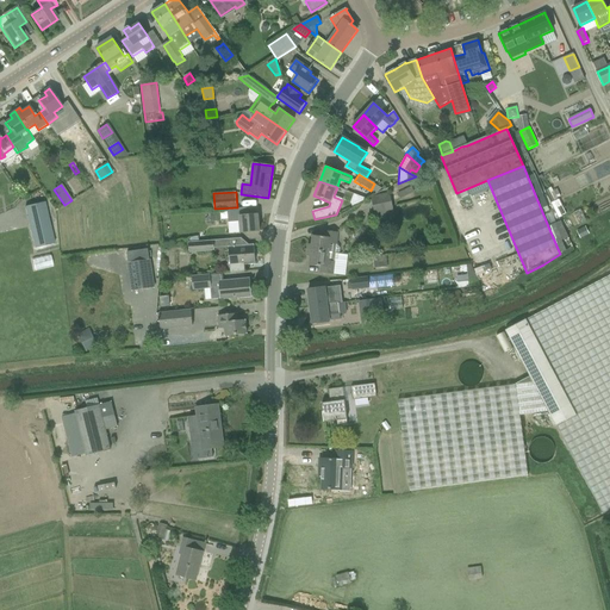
[(375,217),(393,212),(388,192),(371,197),(375,217)]
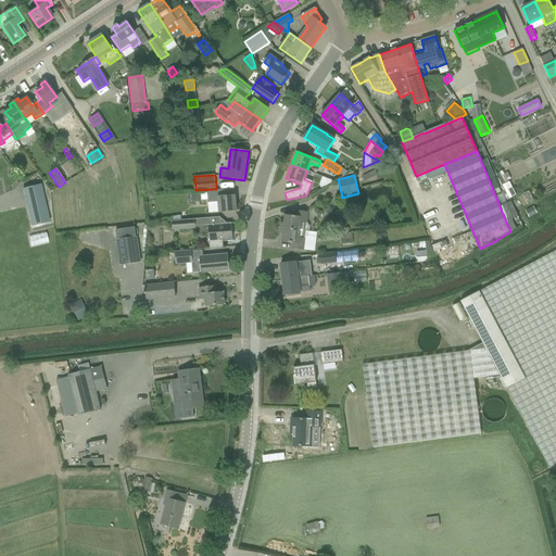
[(32,227),(49,223),(40,185),(23,189),(32,227)]
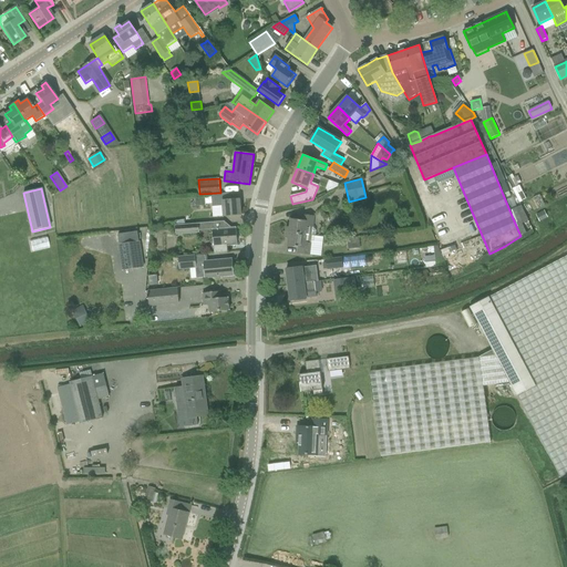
[(224,217),(241,215),(240,199),(229,200),(229,194),(212,195),(213,207),(223,206),(224,217)]
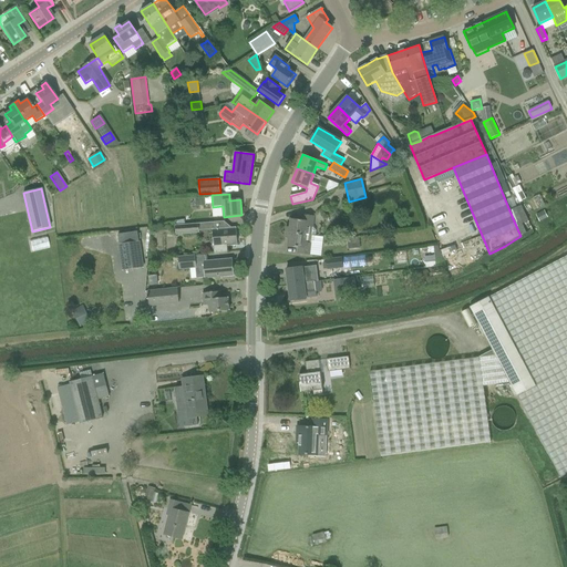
[(509,210),(516,226),(528,220),(522,206),(509,210)]
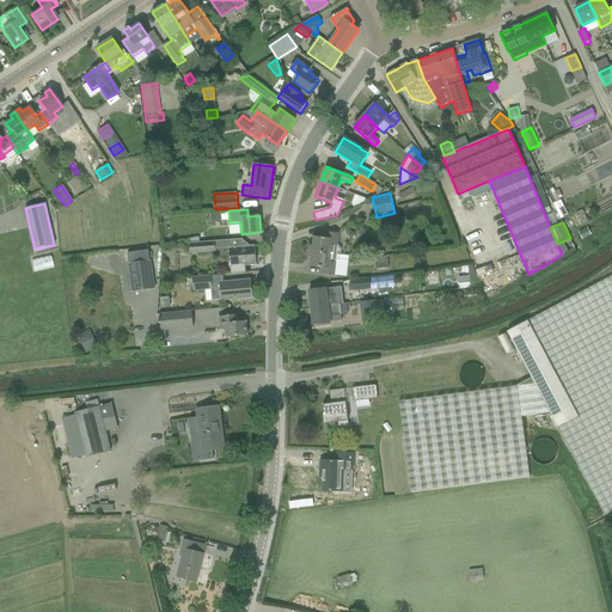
[(341,249),(337,245),(338,234),(325,232),(325,238),(314,237),(313,245),(310,245),(308,251),(341,255),(341,249)]
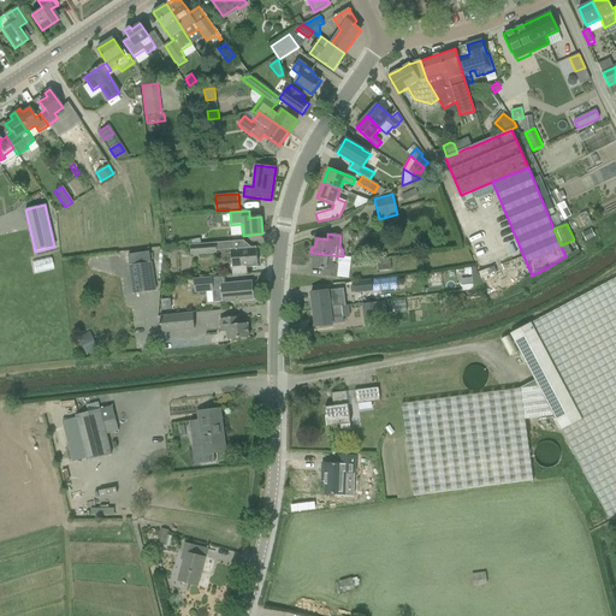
[(230,242),(231,249),(231,253),(234,276),(247,274),(247,268),(259,267),(256,247),(244,248),(243,241),(230,242)]
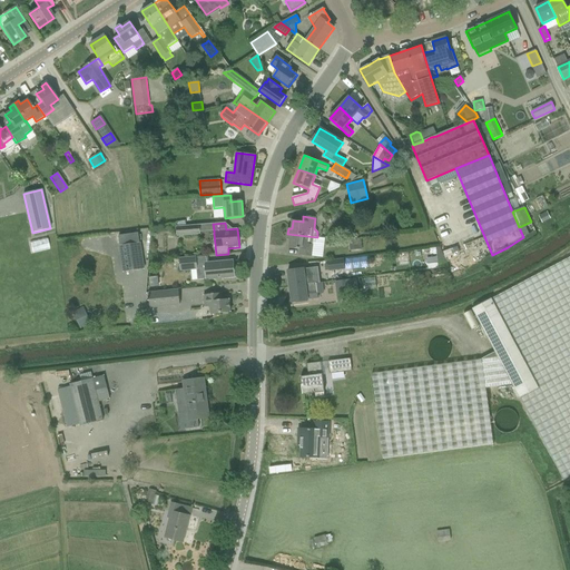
[(199,225),(193,225),(186,226),(177,227),(177,236),(200,235),(200,232),(199,225)]
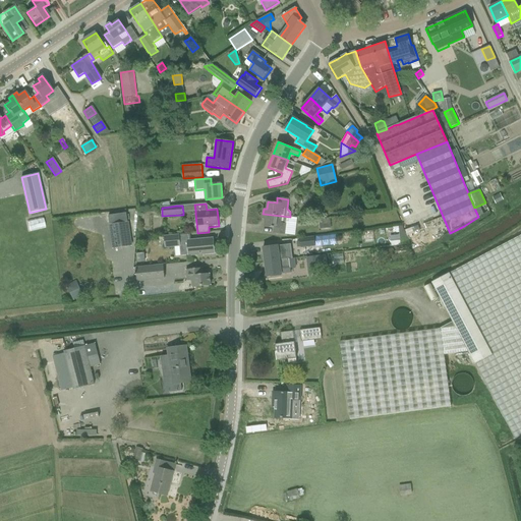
[(290,217),(263,214),(263,219),(266,219),(265,227),(274,228),(273,233),(285,234),(286,224),(289,222),(289,217),(290,217)]
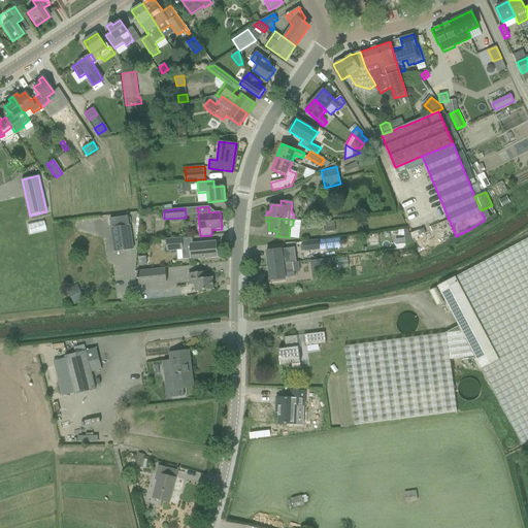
[(43,220),(28,224),(31,233),(45,229),(43,220)]
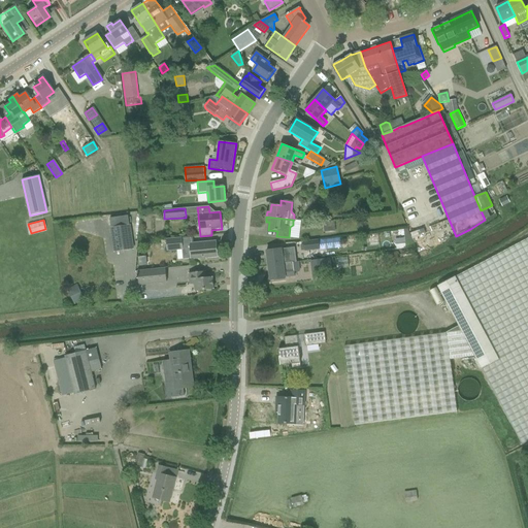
[(334,222),(327,223),(328,232),(335,231),(334,222)]
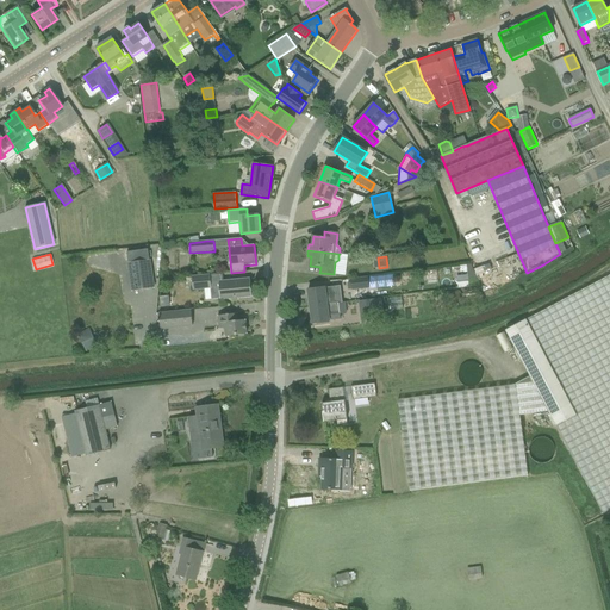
[(128,263),(131,291),(155,287),(151,260),(128,263)]
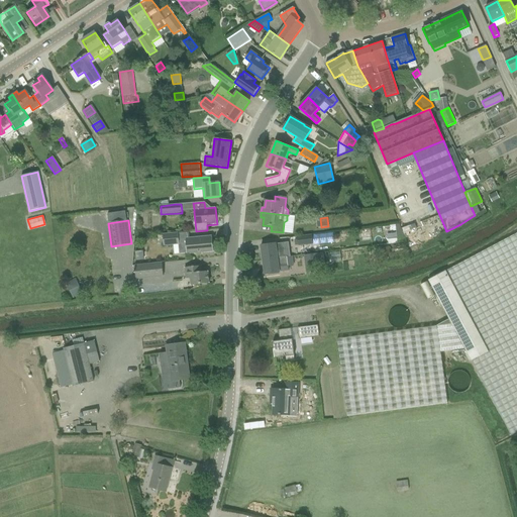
[(407,242),(400,224),(396,225),(398,242),(407,242)]
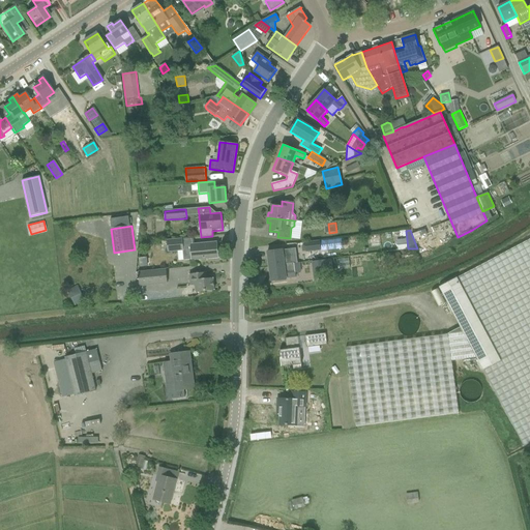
[(523,445),(529,441),(529,237),(438,287),(460,327),(447,333),(346,348),(356,427),(459,413),(451,360),(476,357),(523,445)]
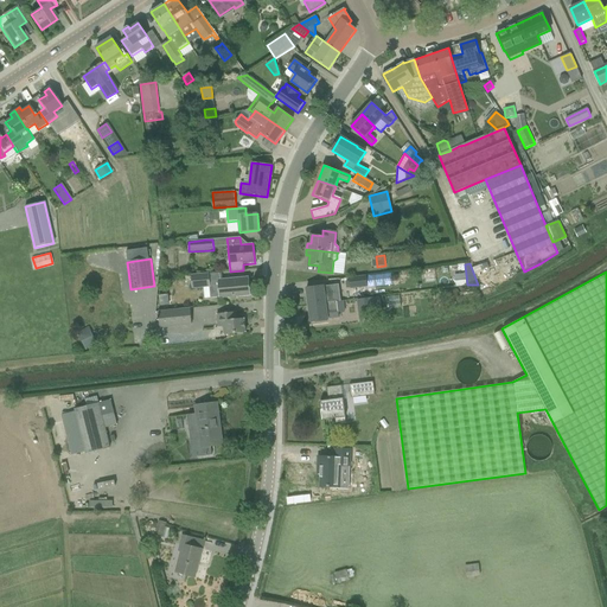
[(219,299),(250,295),(249,278),(210,281),(209,274),(192,275),(193,289),(210,287),(211,298),(219,298),(219,299)]
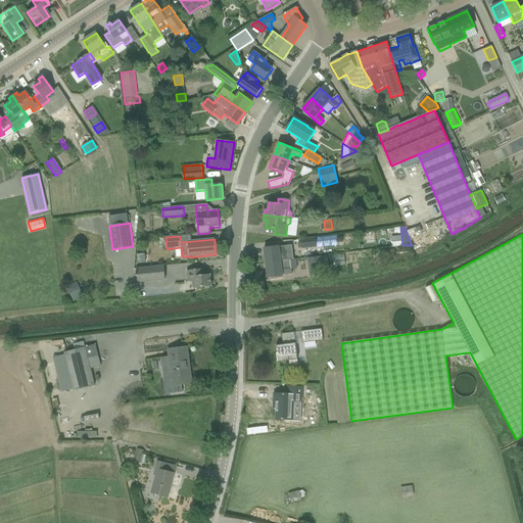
[(300,240),(301,249),(317,247),(316,238),(300,240)]
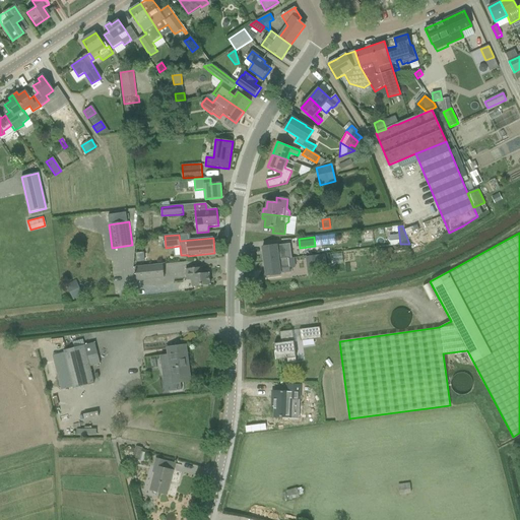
[(262,247),(264,261),(278,260),(291,258),(290,244),(277,245),(262,247)]
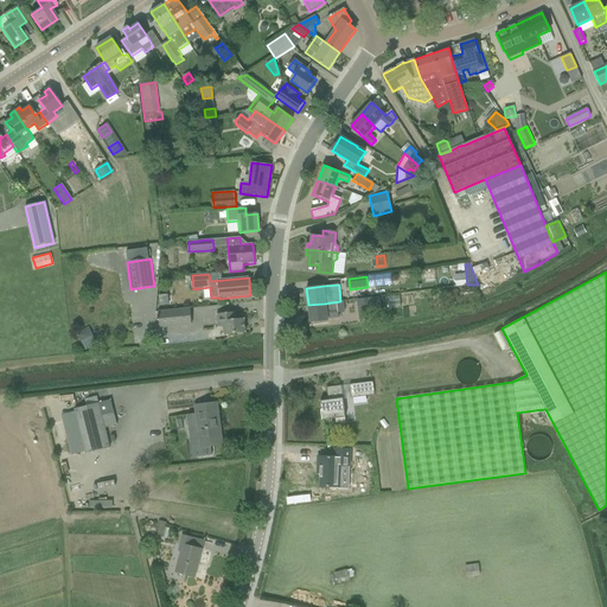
[(443,304),(459,302),(457,289),(442,291),(443,304)]
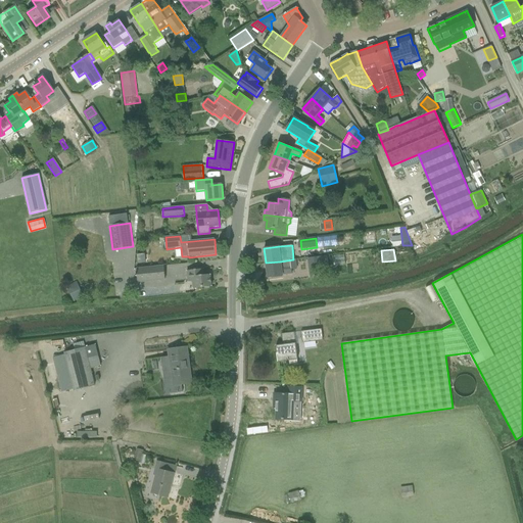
[(145,254),(137,254),(138,264),(146,264),(145,254)]
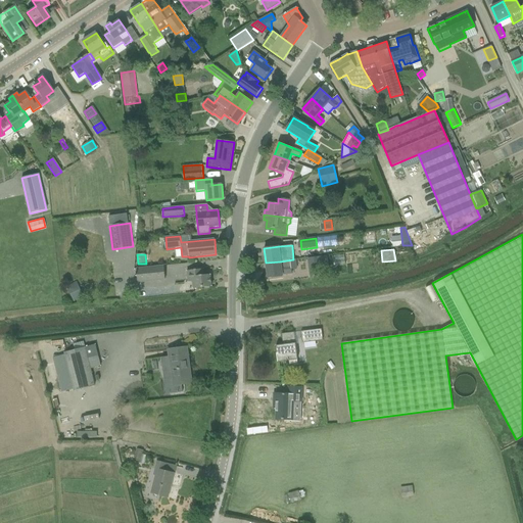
[(307,258),(310,276),(322,274),(321,263),(327,262),(327,256),(320,257),(320,256),(307,258)]
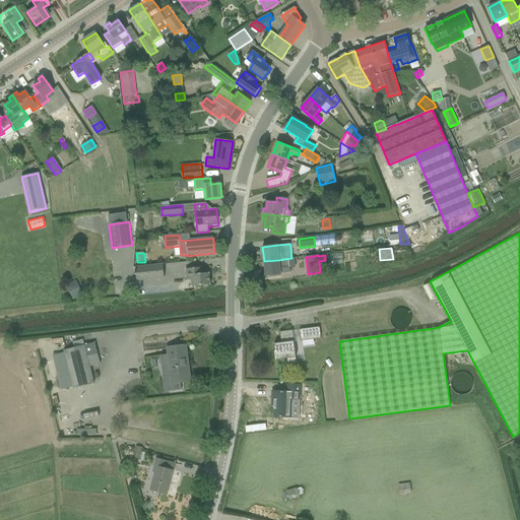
[(264,261),(266,276),(280,274),(280,273),(289,272),(288,264),(279,265),(278,260),(264,261)]
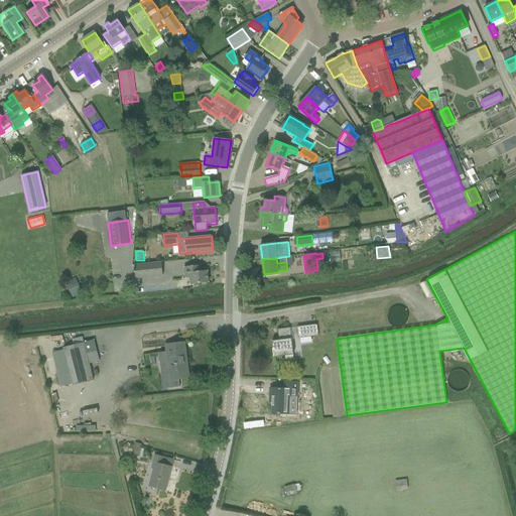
[(136,278),(163,275),(162,262),(135,265),(136,278)]
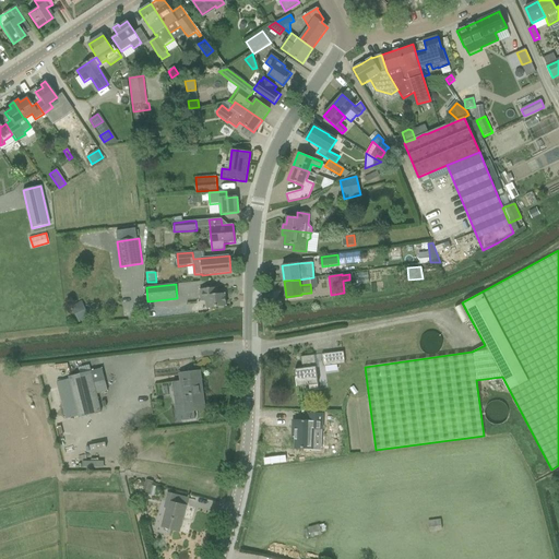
[(218,294),(217,287),(200,289),(201,301),(206,301),(206,308),(217,307),(219,309),(222,309),(224,307),(226,307),(225,294),(218,294)]
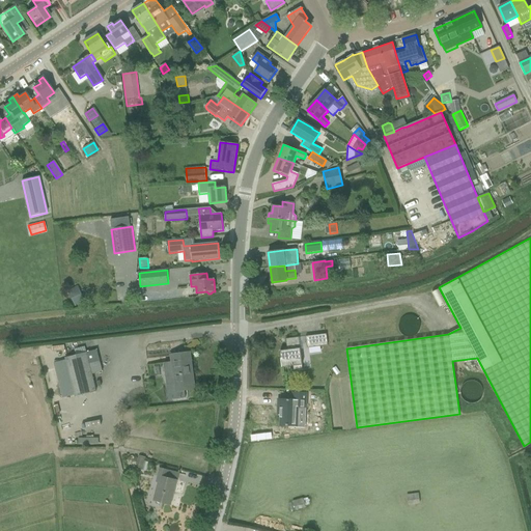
[(78,296),(75,287),(68,290),(72,299),(78,296)]
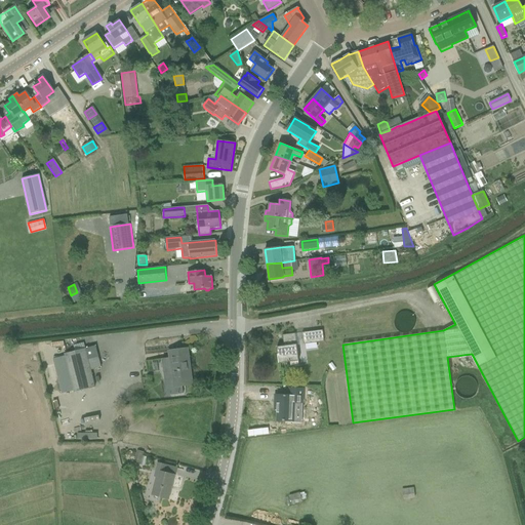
[(324,341),(323,330),(303,333),(304,345),(324,341)]
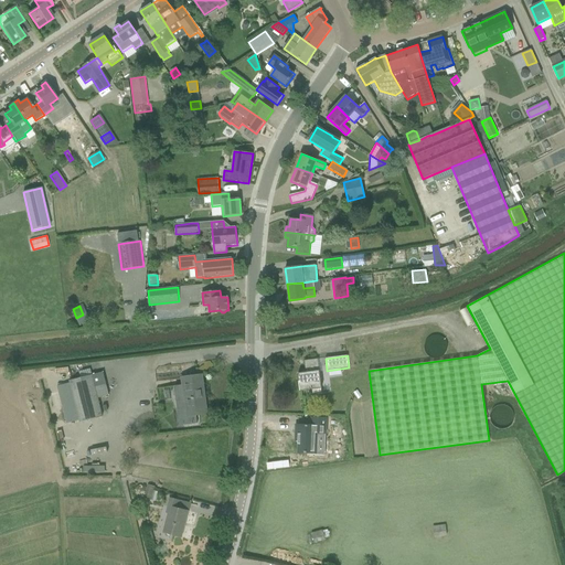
[(318,360),(305,361),(306,373),(298,374),(300,391),(312,390),(313,394),(322,393),(321,388),(322,388),(318,360)]
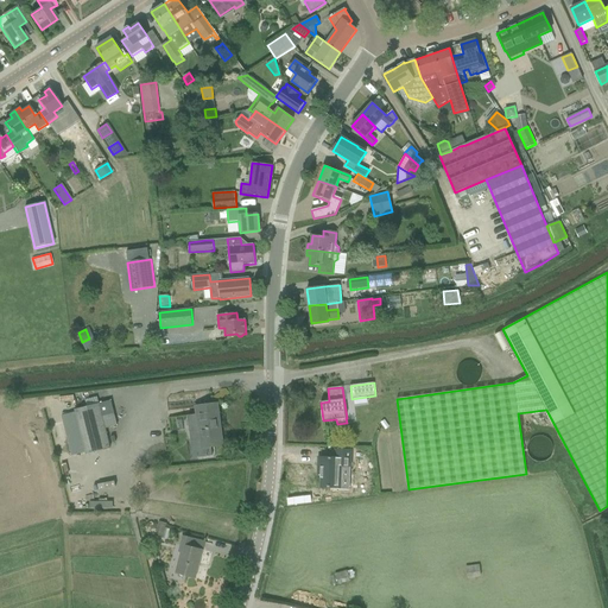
[(76,409),(82,432),(67,437),(71,456),(87,453),(87,454),(111,448),(106,429),(118,425),(114,413),(111,400),(100,404),(100,403),(76,409)]
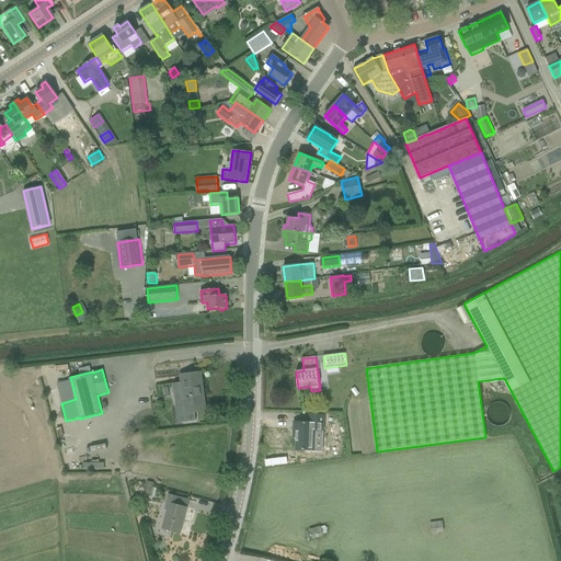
[(196,421),(195,413),(205,411),(201,373),(181,375),(182,382),(173,384),(178,423),(196,421)]
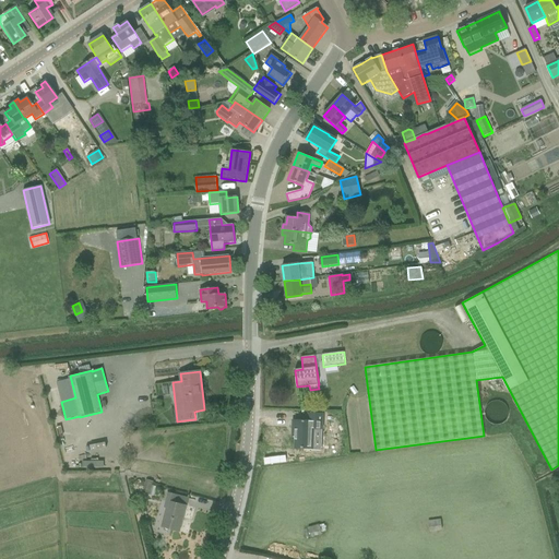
[(309,421),(293,420),(293,430),(296,430),(295,448),(314,449),(314,429),(322,429),(323,414),(309,414),(309,421)]
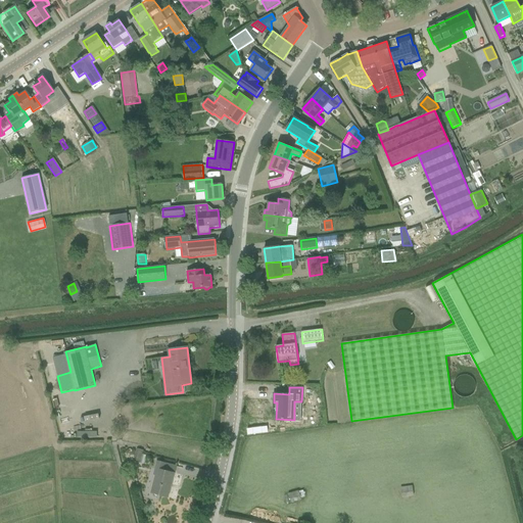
[(134,462),(140,464),(143,455),(143,450),(137,449),(134,462)]
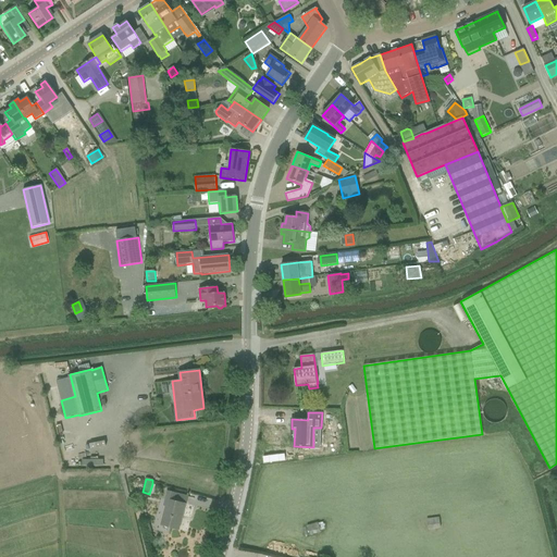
[(160,525),(180,530),(186,504),(174,502),(175,494),(168,492),(163,506),(165,506),(160,525)]
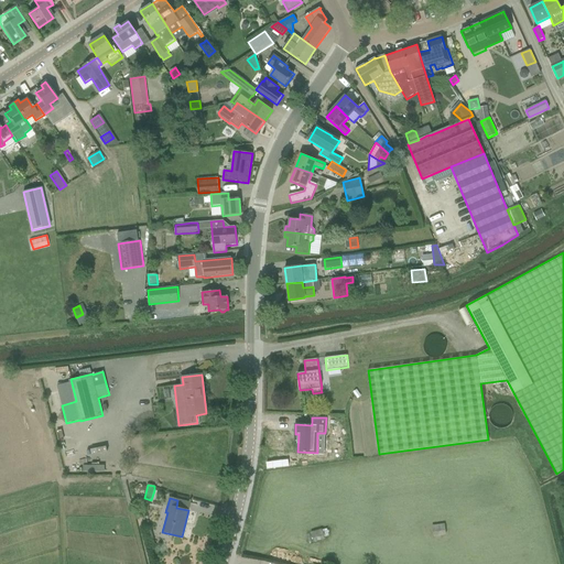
[(446,535),(445,523),(432,525),(433,537),(446,535)]
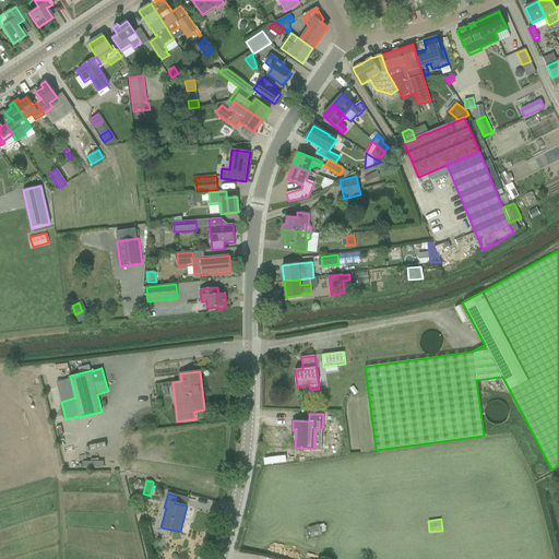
[(319,525),(308,527),(307,528),(310,538),(322,534),(319,525)]
